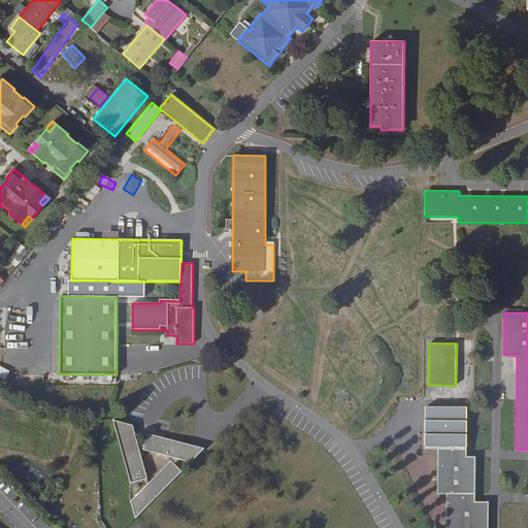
[(0,376),(6,378),(9,369),(0,366),(0,376)]
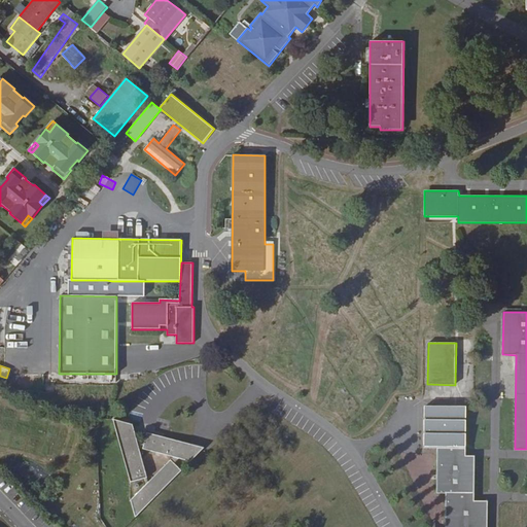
[(466,407),(425,407),(424,448),(437,449),(436,493),(446,493),(445,526),(487,526),(488,501),(475,500),(475,456),(466,455),(466,407)]
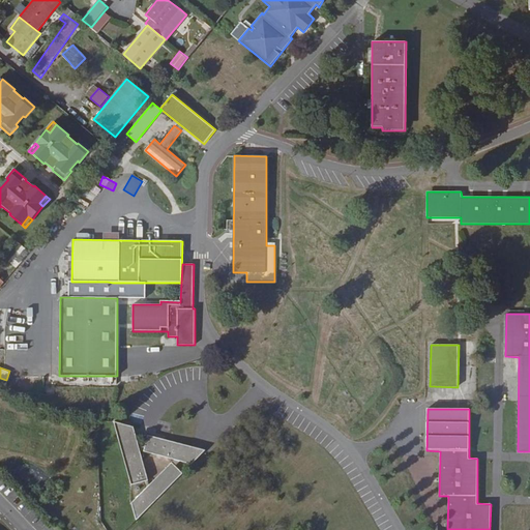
[(178,462),(195,466),(210,451),(147,434),(145,445),(136,442),(133,427),(113,421),(134,498),(128,502),(133,520),(180,474),(173,466),(170,463),(147,484),(139,451),(142,452),(173,461),(178,462)]
